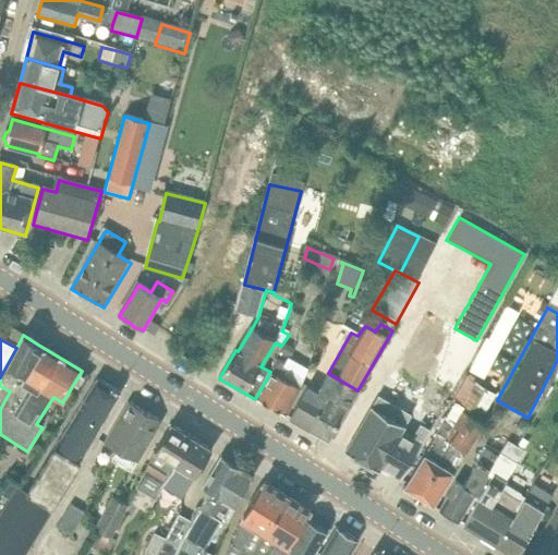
[(480,350),(470,372),(485,378),(495,357),(480,350)]
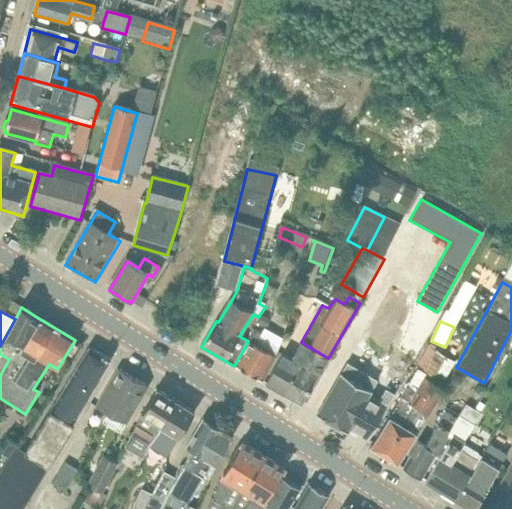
[(255,330),(248,341),(234,366),(262,382),(276,357),(282,339),(264,329),(261,334),(255,330)]
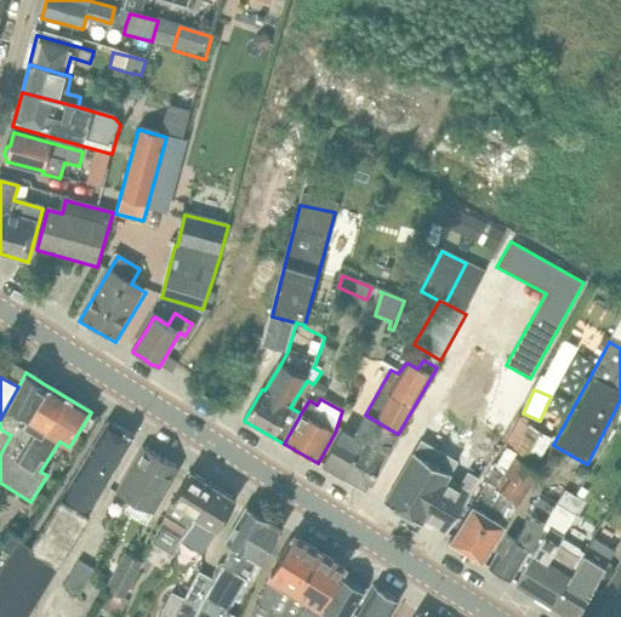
[(506,441),(535,464),(553,441),(523,418),(506,441)]
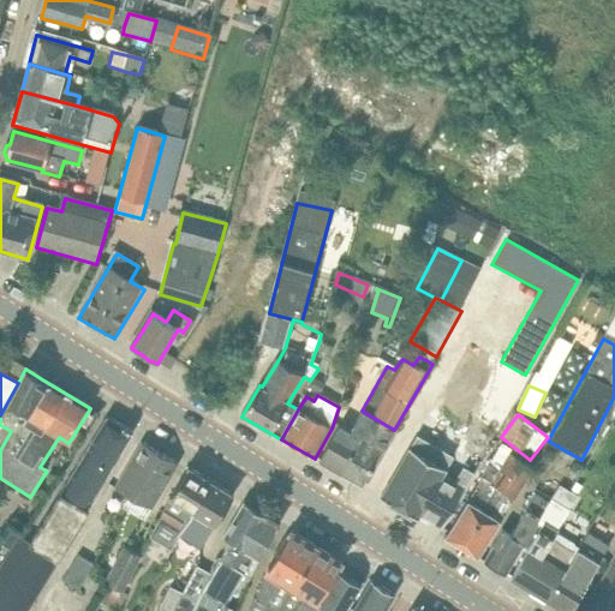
[(133,435),(106,418),(30,544),(10,532),(0,546),(9,552),(0,565),(0,610),(28,610),(89,511),(87,510),(133,435)]
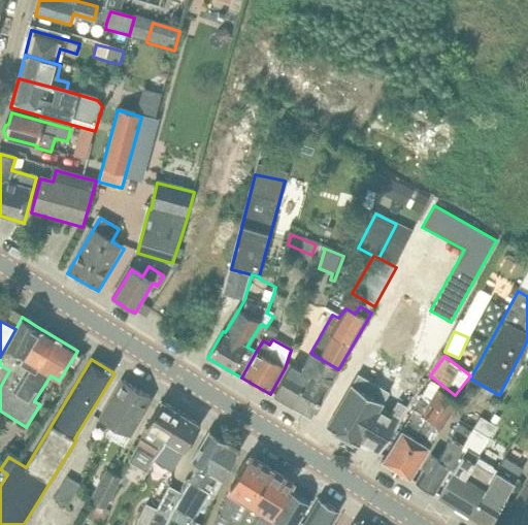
[(274,397),(293,407),(317,365),(306,359),(299,371),(292,366),(274,397)]
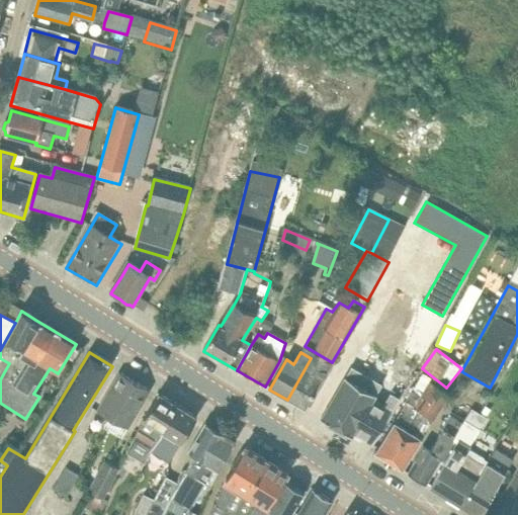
[(332,362),(315,352),(311,358),(287,400),(305,410),(332,362)]
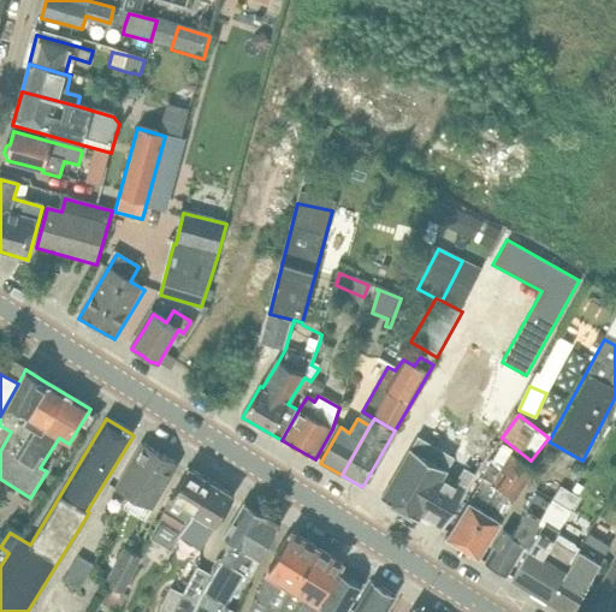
[(419,437),(381,500),(418,522),(420,517),(443,530),(474,476),(463,469),(456,483),(443,476),(454,458),(419,437)]
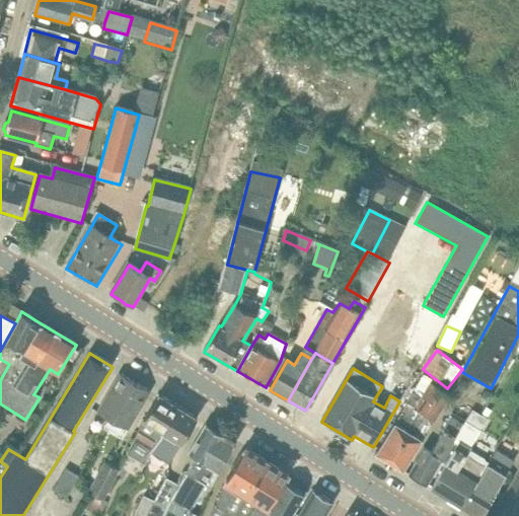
[(150,392),(120,375),(100,409),(97,414),(128,431),(150,392)]
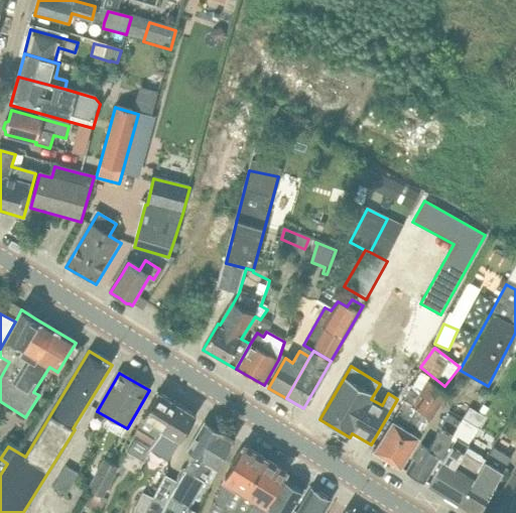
[(410,392),(403,404),(430,421),(447,393),(429,381),(419,397),(410,392)]
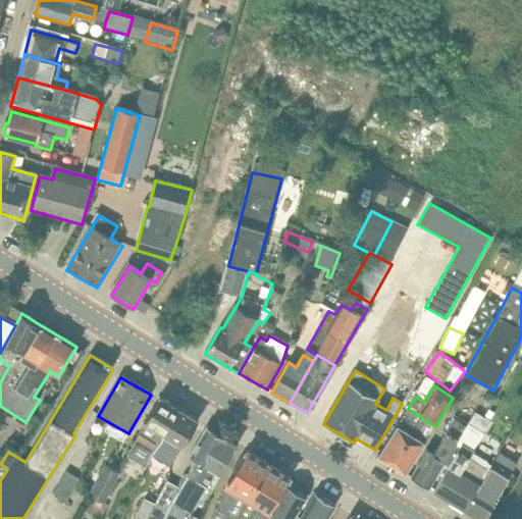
[(135,444),(151,454),(162,435),(177,409),(160,399),(135,444)]
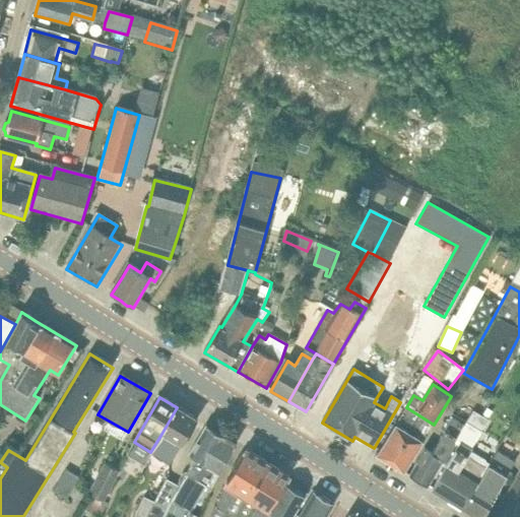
[(197,421),(177,407),(161,434),(182,445),(197,421)]
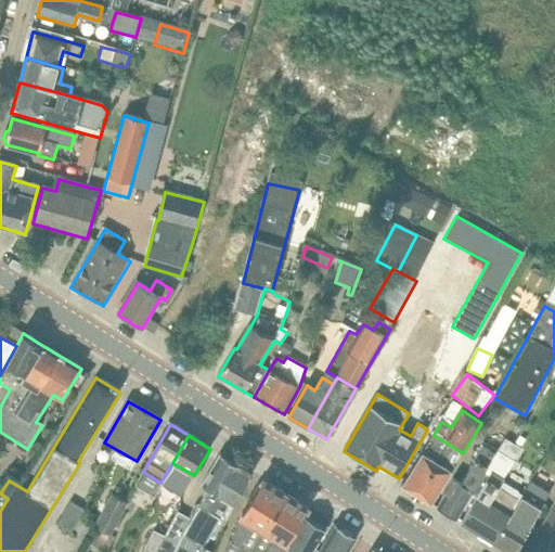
[(491,474),(461,524),(493,543),(521,497),(502,484),(504,480),(502,479),(520,450),(506,441),(497,457),(488,472),(491,474)]
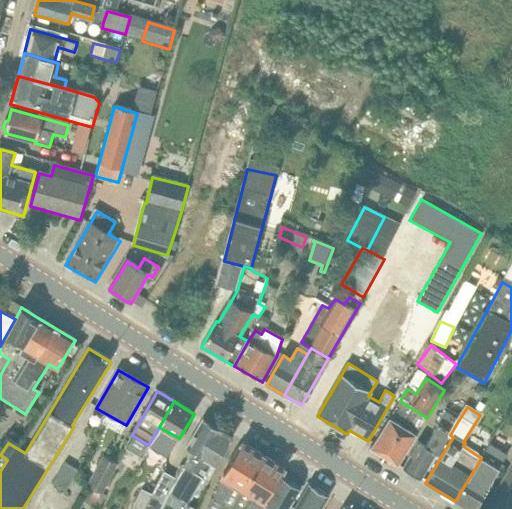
[(421,480),(458,421),(446,413),(425,447),(418,443),(403,469),(421,480)]
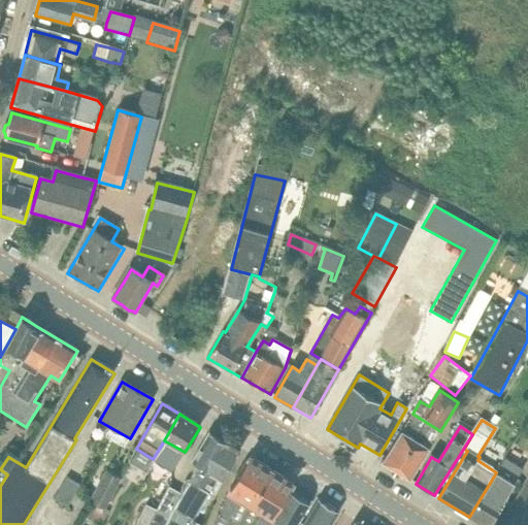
[(200,524),(213,498),(223,480),(240,451),(225,441),(209,432),(192,462),(198,466),(174,509),(170,518),(155,512),(149,524),(200,524)]
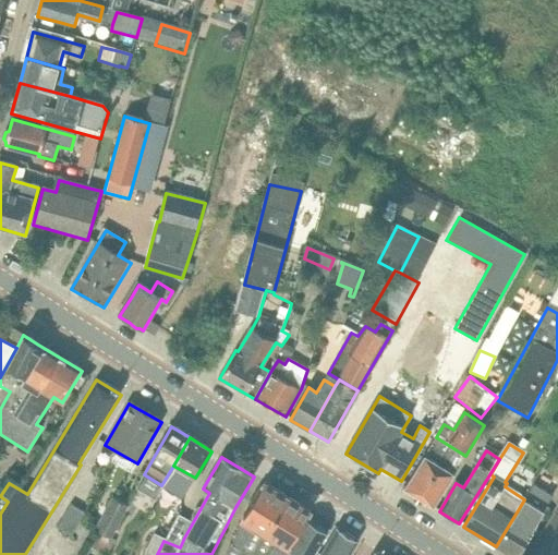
[(451,478),(422,459),(403,490),(434,507),(451,478)]
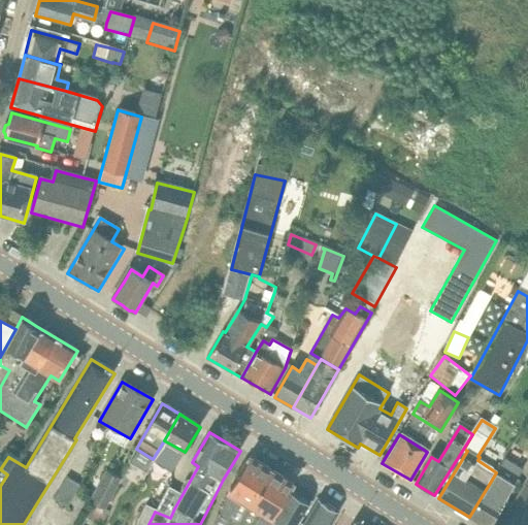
[(250,457),(215,524),(240,524),(271,471),(250,457)]
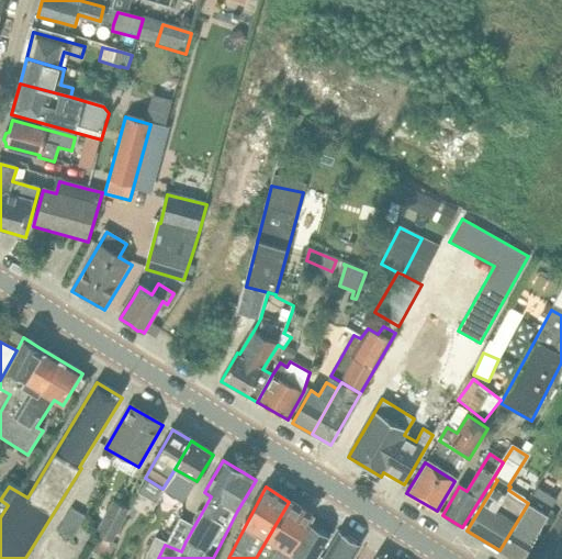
[(96,534),(98,536),(112,543),(128,511),(112,502),(96,534)]
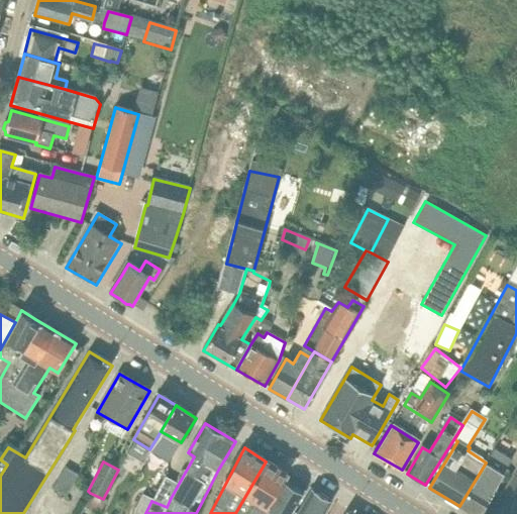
[(266,461),(235,513),(263,513),(283,482),(287,475),(266,461)]
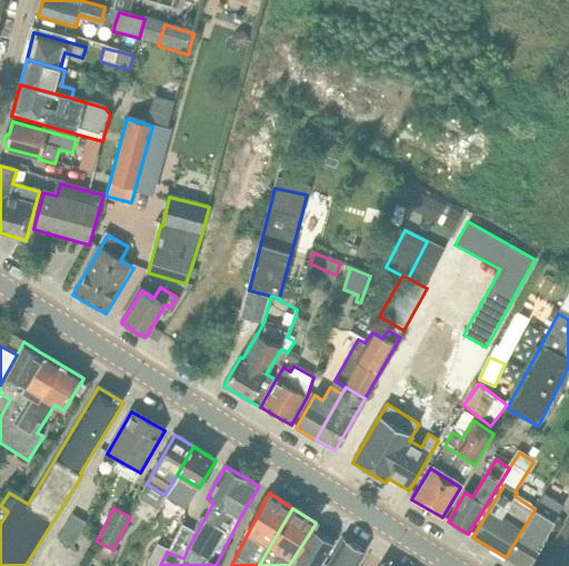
[(528,565),(553,522),(535,510),(506,557),(520,565),(528,565)]
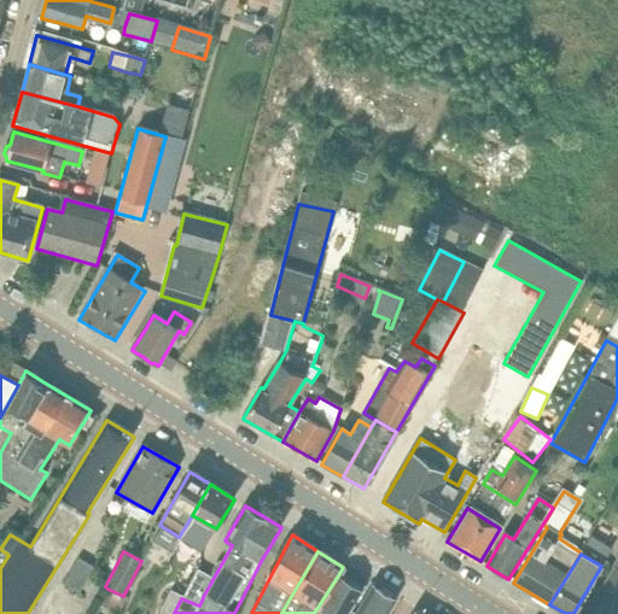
[(617,613),(617,560),(586,613),(617,613)]
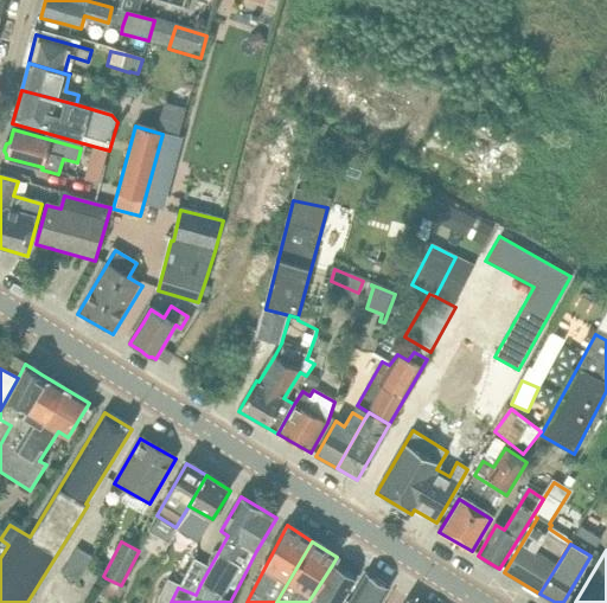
[(63,576),(77,584),(91,559),(77,551),(63,576)]
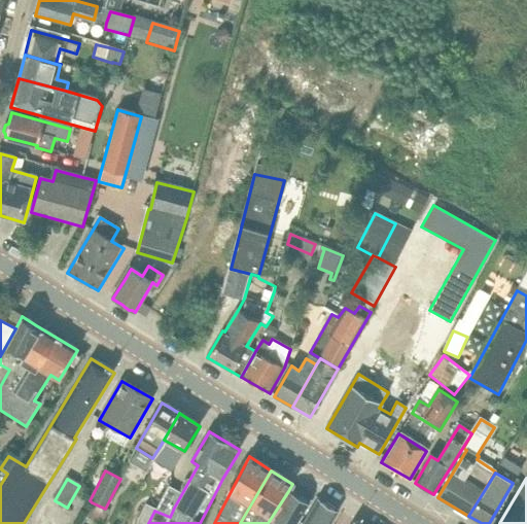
[(296,523),(310,503),(288,491),(268,523),(296,523)]
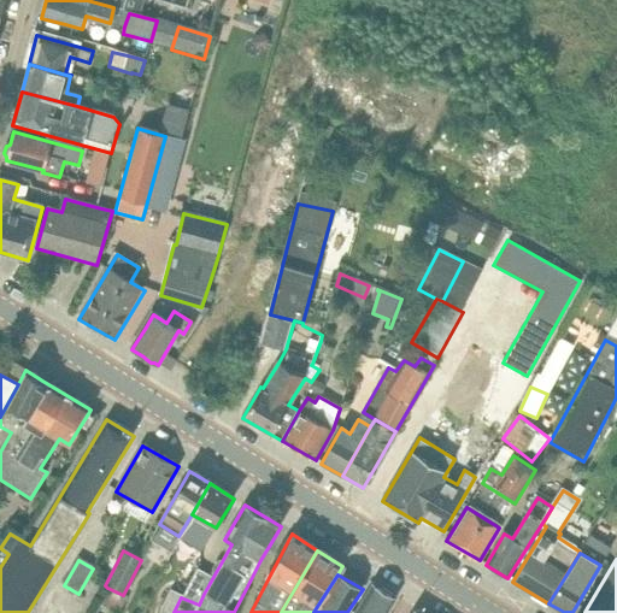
[(387,612),(397,599),(371,584),(359,605),(353,612),(387,612)]
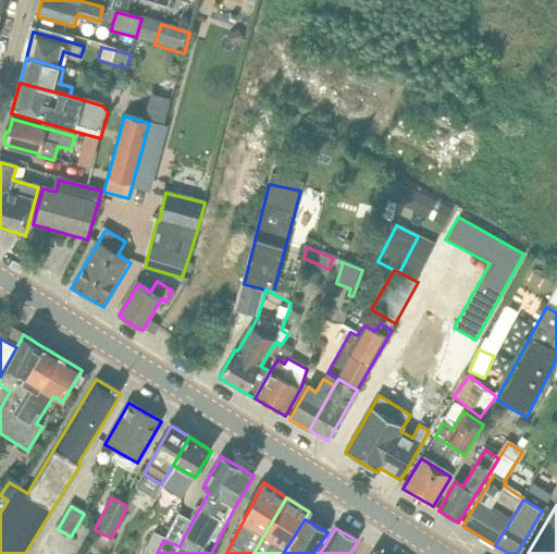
[(103,553),(111,538),(97,531),(88,548),(98,553),(103,553)]
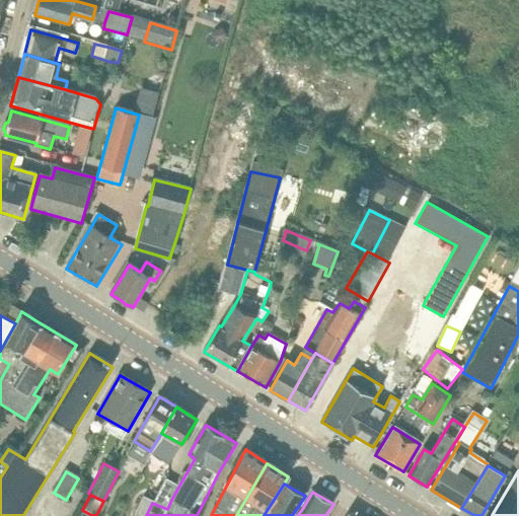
[(142,499),(135,515),(146,515),(152,503),(142,499)]
